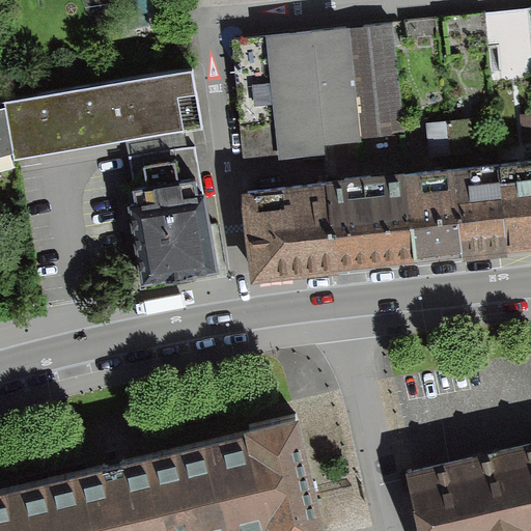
[(530,7),(485,14),(493,80),(530,76),(530,7)]
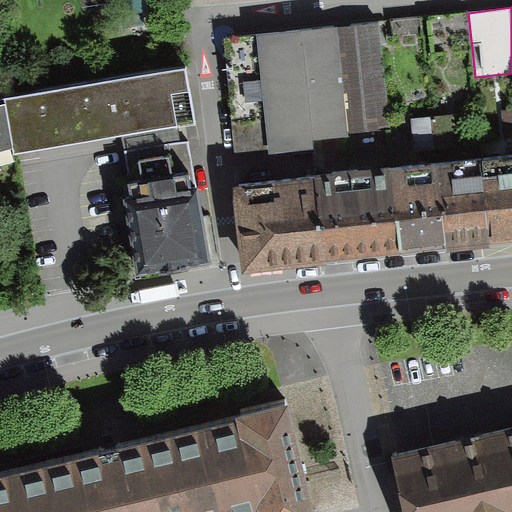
[(380,21),(224,36),(236,151),(269,148),(269,153),(315,148),(314,141),(349,137),(348,133),(391,129),(380,21)]
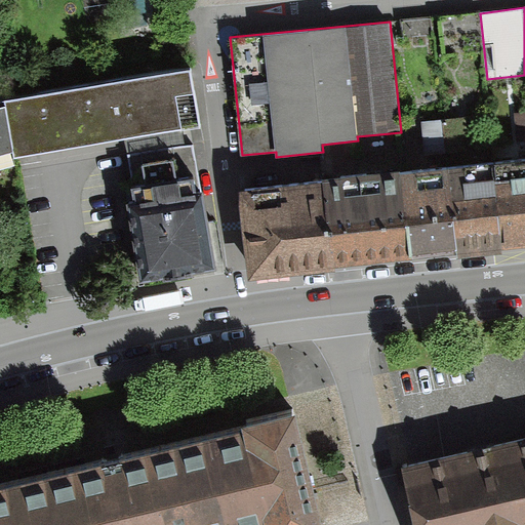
[(191,71),(5,101),(14,157),(200,127),(191,71)]
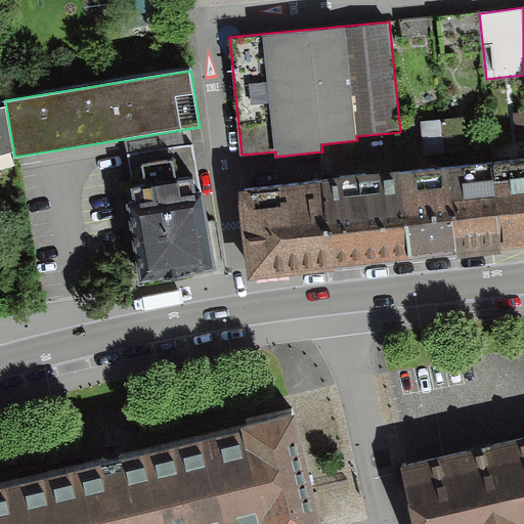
[(5,100),(0,101),(0,168),(14,165),(14,157),(5,100)]
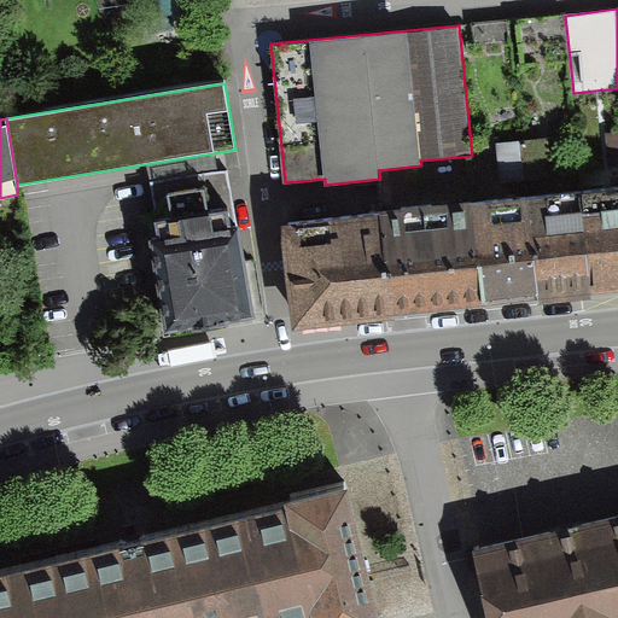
[(617,124),(600,127),(602,158),(617,157),(617,124)]
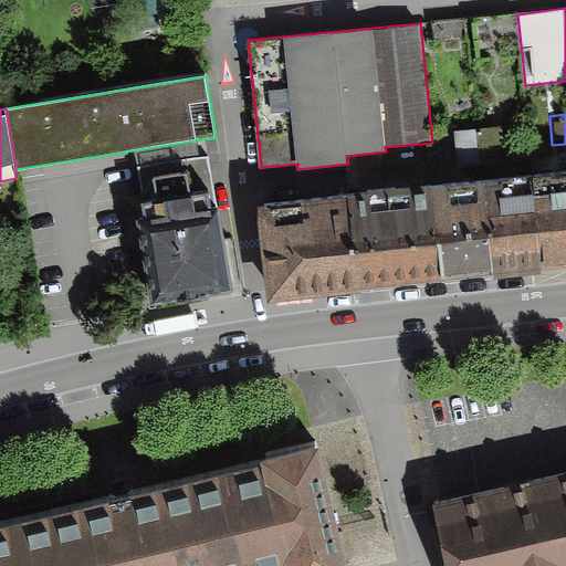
[(213,195),(208,156),(137,168),(145,205),(213,195)]
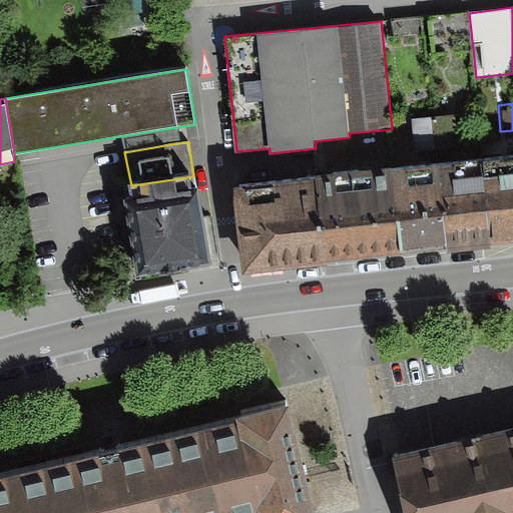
[(468,239),(512,233),(512,152),(459,158),(468,239)]
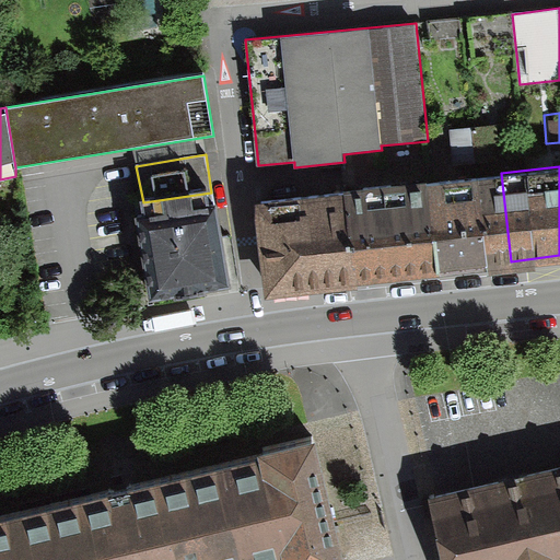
[(451,268),(511,261),(501,173),(441,181),(451,268)]
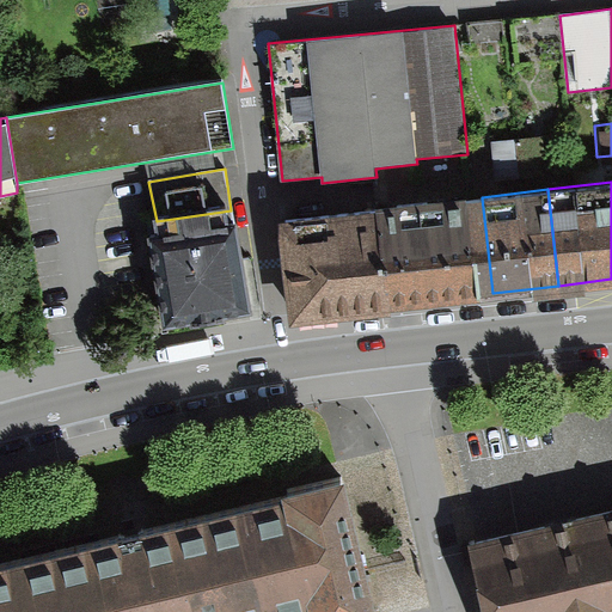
[(427,301),(493,293),(482,197),(415,204),(427,301)]
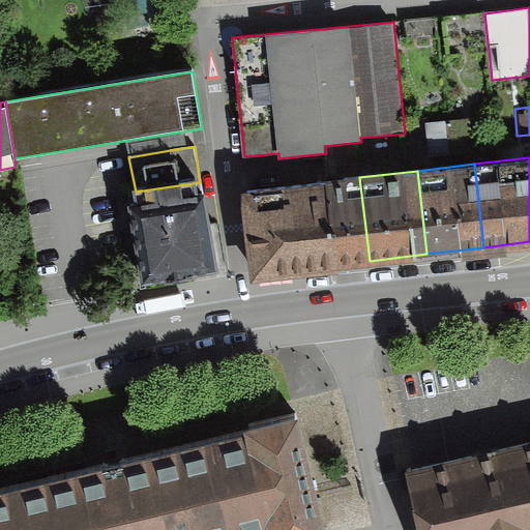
[(313,267),(370,261),(359,177),(302,183),(313,267)]
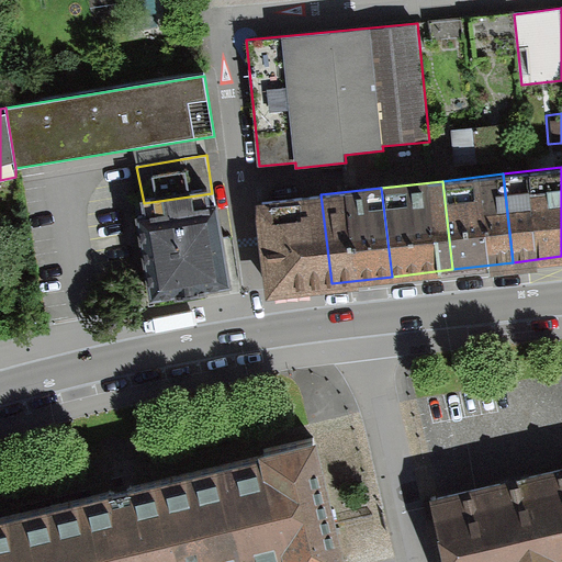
[(146,217),(138,218),(152,302),(231,290),(217,208),(214,208),(212,193),(144,203),(146,217)]
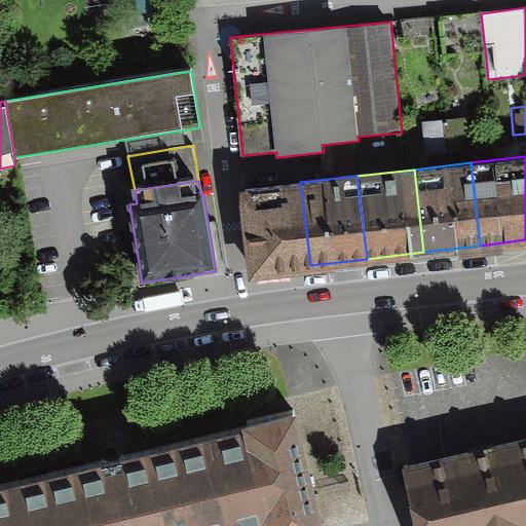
[(254,271),(310,265),(300,182),(243,189),(254,271)]
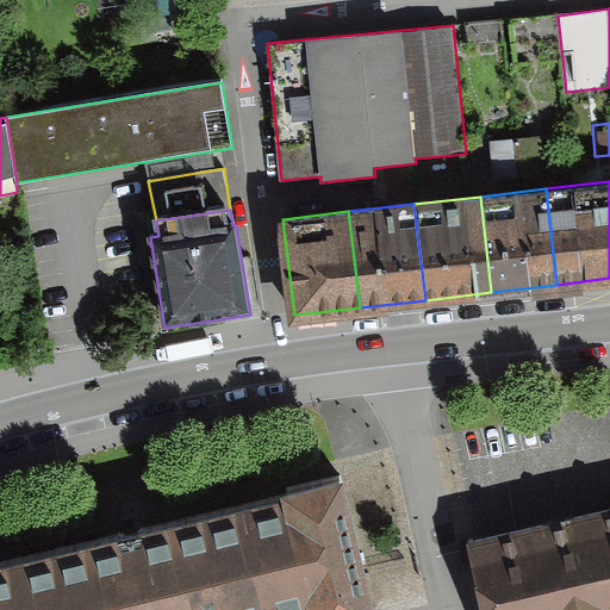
[(0,609),(369,609),(337,479),(275,495),(277,499),(129,536),(0,568),(0,609)]
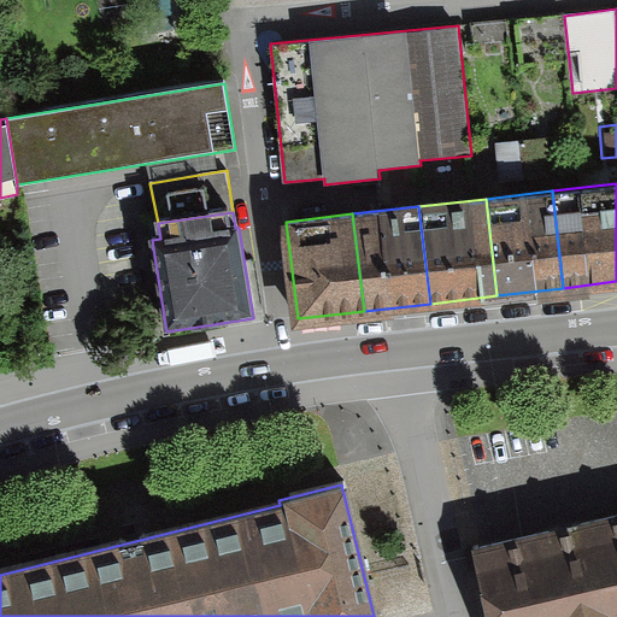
[(616,616),(616,513),(565,526),(475,547),(492,616),(616,616)]
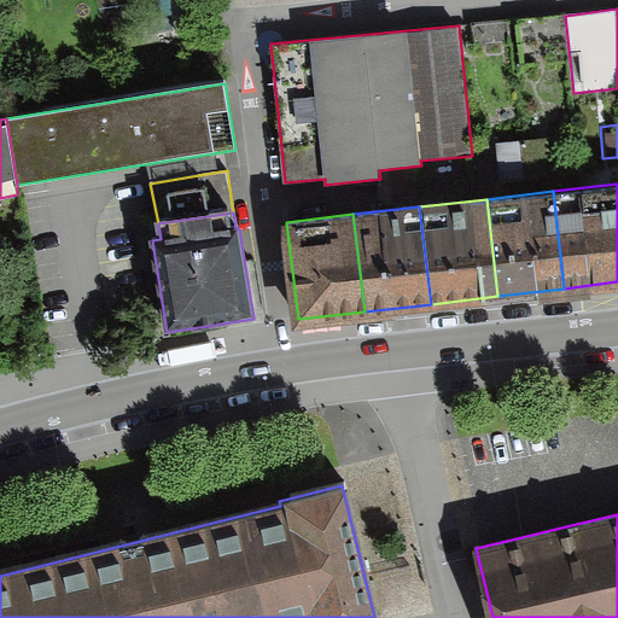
All buildings are outlined.
